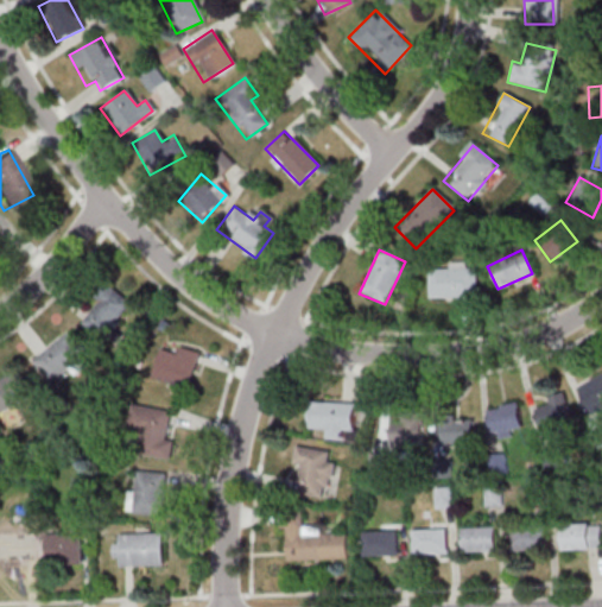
[(428,297),(473,297),(473,265),(428,265),(428,297)]
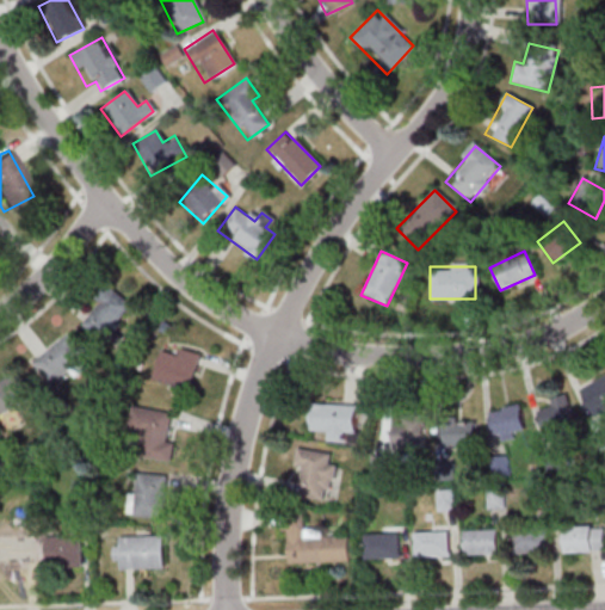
[(100,344),(130,306),(107,288),(78,326),(100,344)]
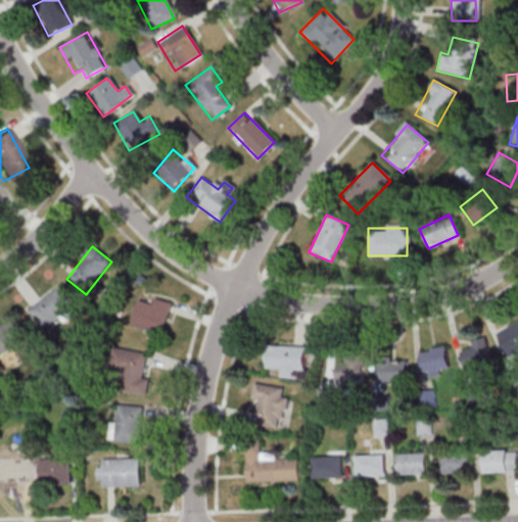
[(69,315),(63,306),(72,300),(57,283),(25,310),(40,330),(56,318),(60,322),(69,315)]
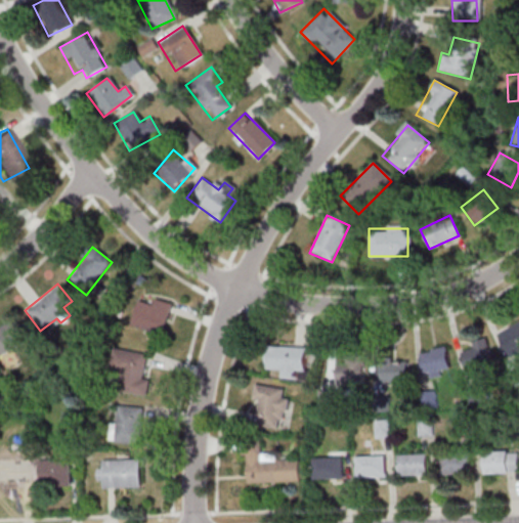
[(169,304),(138,295),(128,324),(159,335),(169,304)]
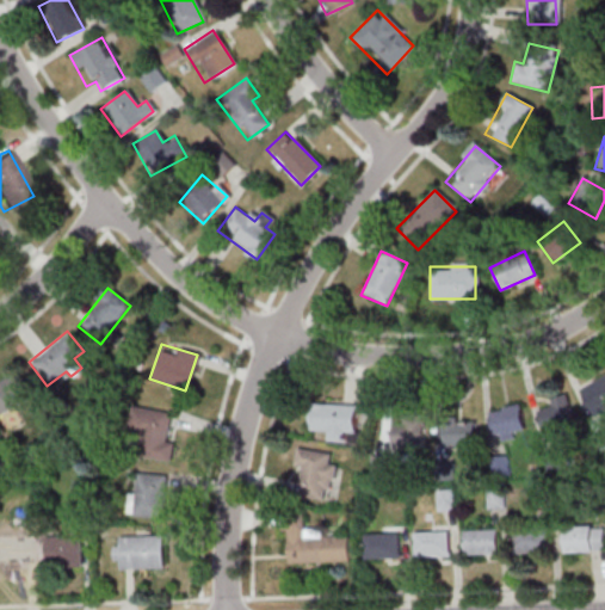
[(0,416),(29,399),(13,373),(0,380),(0,416)]
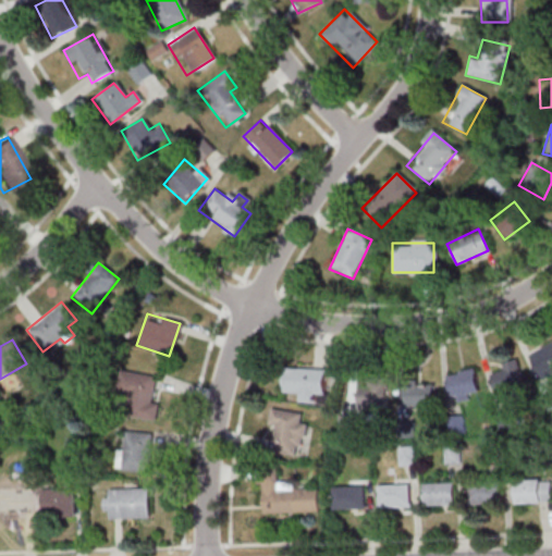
[(551,341),(526,355),(539,380),(551,373),(551,341)]
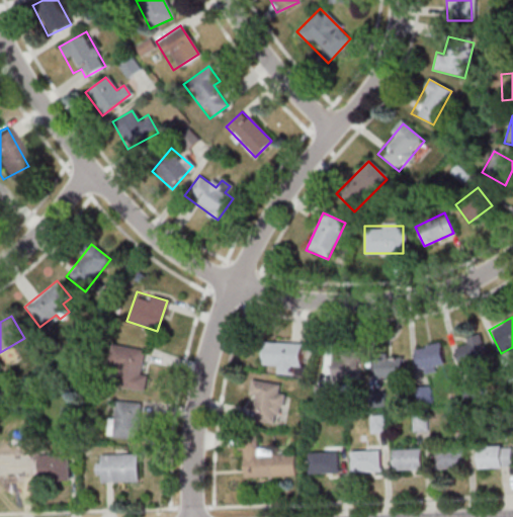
[(456,365),(483,361),(479,338),(453,342),(456,365)]
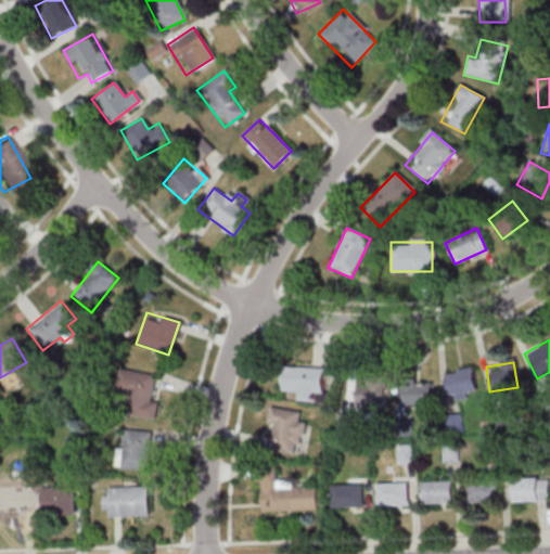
[(320,368),(280,368),(280,390),(292,390),(292,401),(320,402),(320,368)]
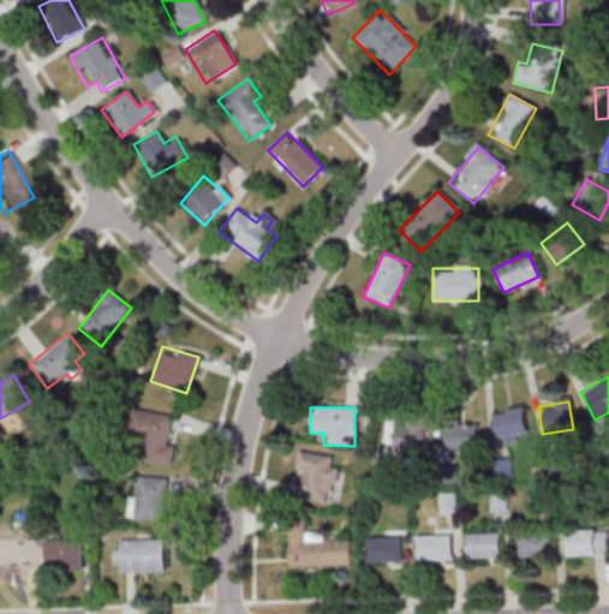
[(525,435),(520,407),(489,413),(495,441),(525,435)]
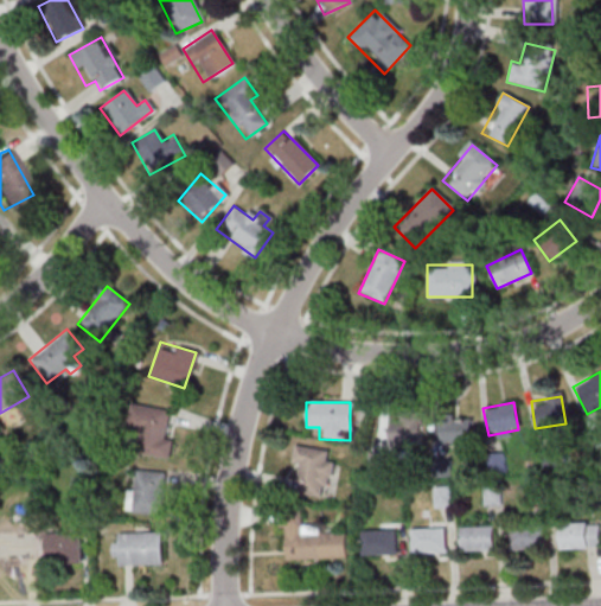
[(162,459),(170,412),(127,404),(122,429),(138,432),(134,454),(162,459)]
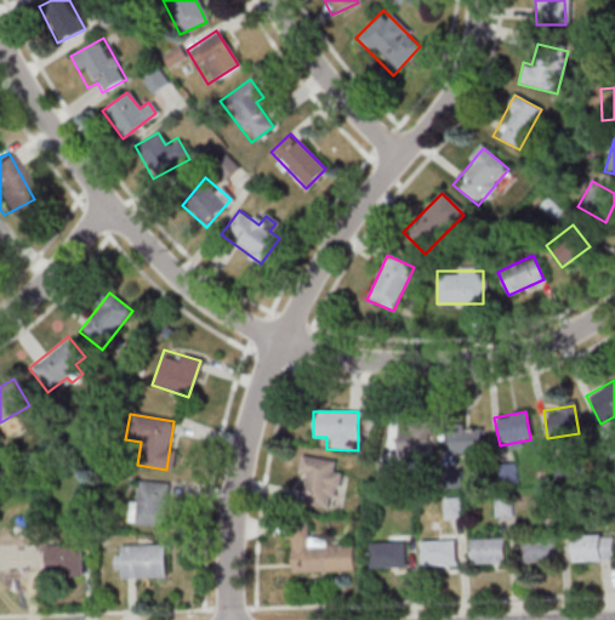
[(449,454),(479,454),(479,428),(449,428),(449,454)]
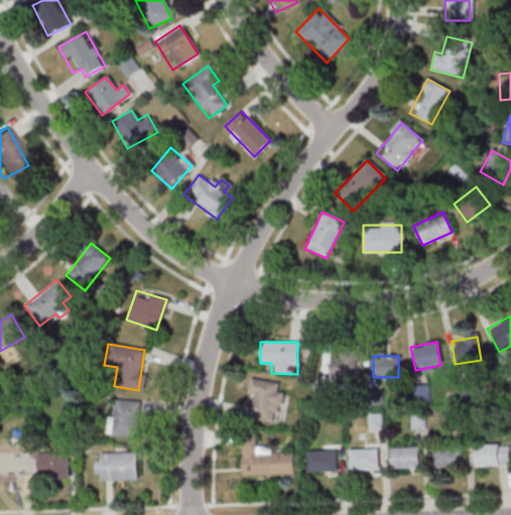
[(330,357),(330,380),(355,380),(355,357),(330,357)]
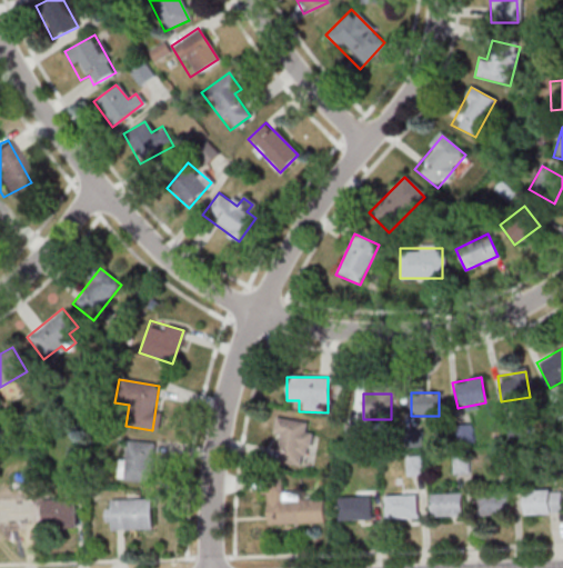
[(303,466),(310,424),(279,419),(273,461),(303,466)]
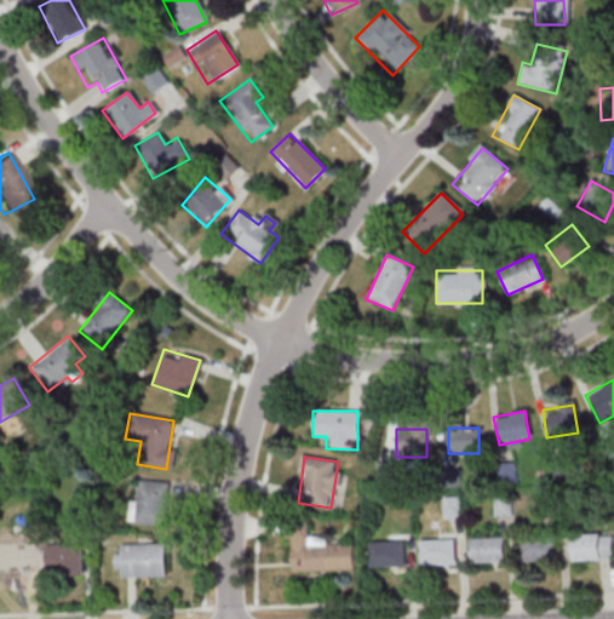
[(166,482),(135,480),(131,523),(162,526),(166,482)]
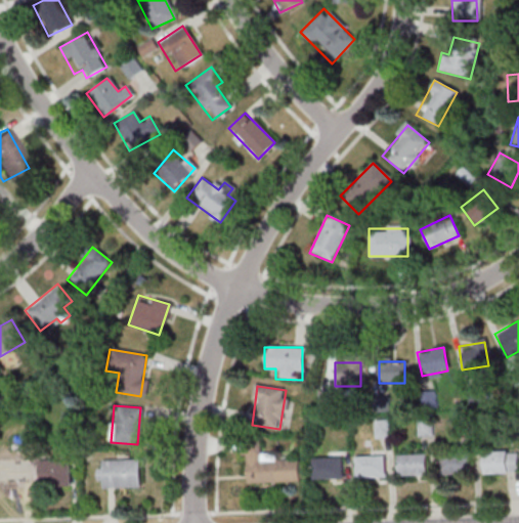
[(297,482),(297,460),(271,461),(271,454),(257,454),(257,446),(244,446),(244,483),(297,482)]
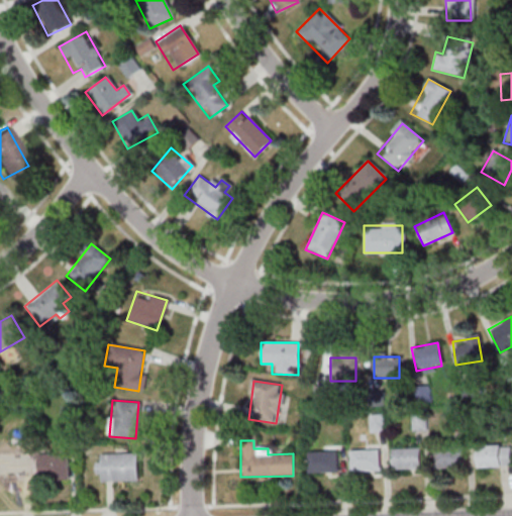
[(475,445),(475,468),(508,468),(508,445),(475,445)]
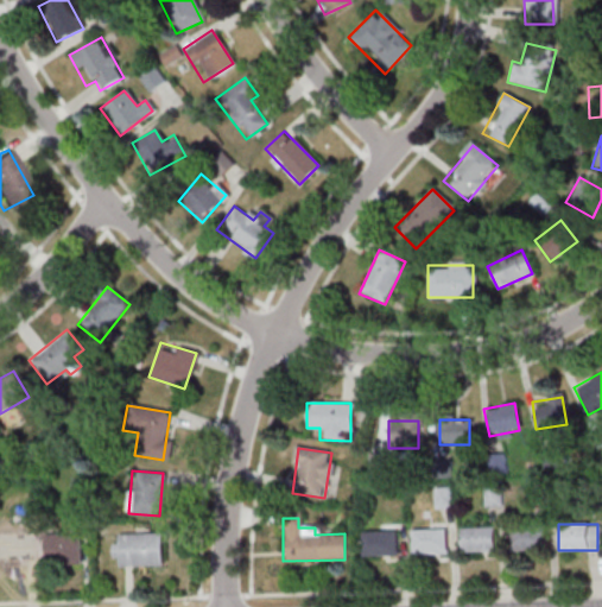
[(543,551),(543,526),(509,526),(509,551),(543,551)]
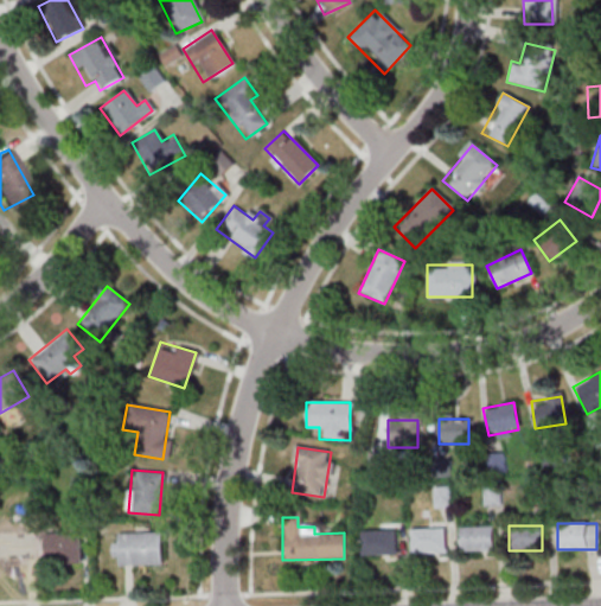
[(459,527),(459,552),(492,552),(492,527),(459,527)]
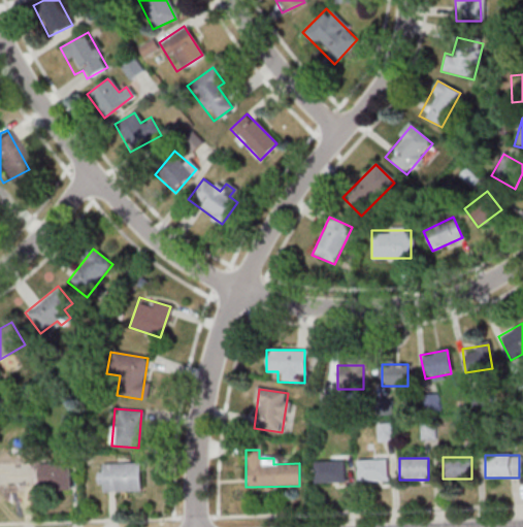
[(356,482),(385,482),(385,460),(356,460),(356,482)]
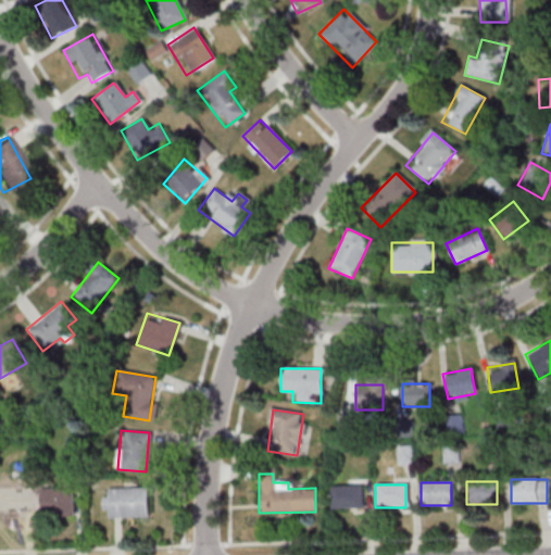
[(361,486),(330,486),(330,509),(361,509),(361,486)]
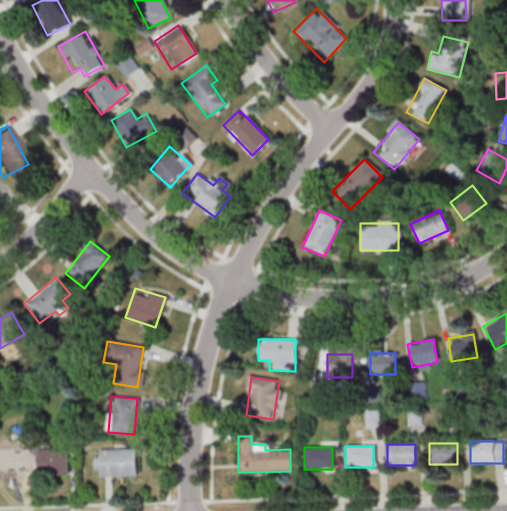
[(0,470),(25,471),(25,450),(0,449),(0,470)]
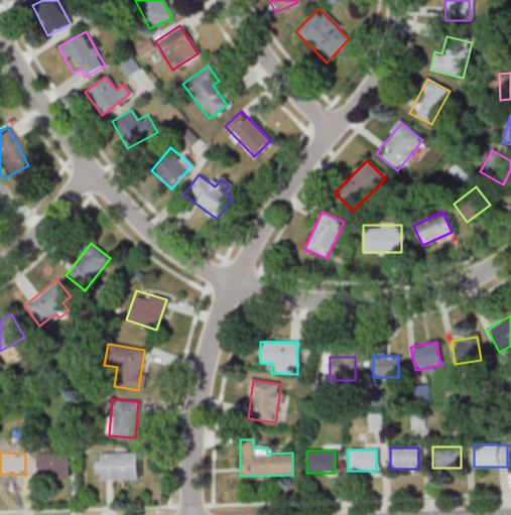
[(136,481),(136,453),(94,453),(94,481),(136,481)]
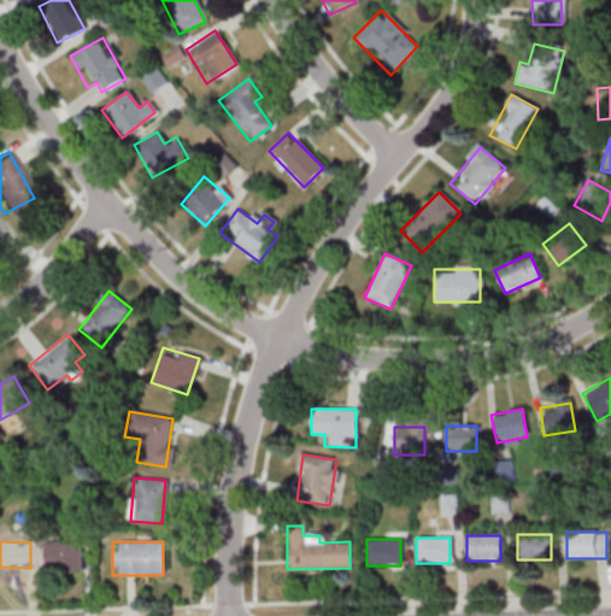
[(42,543),(42,572),(80,572),(80,543),(42,543)]
